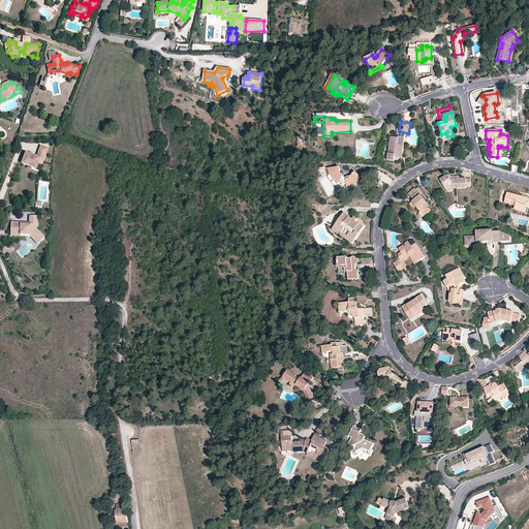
[(401,153),(404,137),(398,136),(398,138),(396,138),(396,137),(391,136),(386,159),(394,161),(395,157),(396,157),(401,153)]
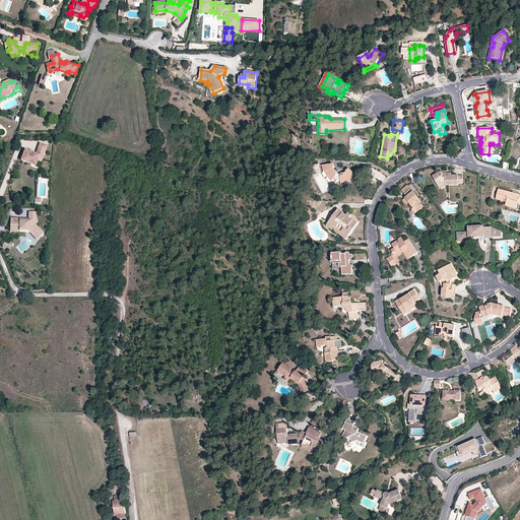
[(44,154),(47,147),(40,144),(37,151),(44,154)]
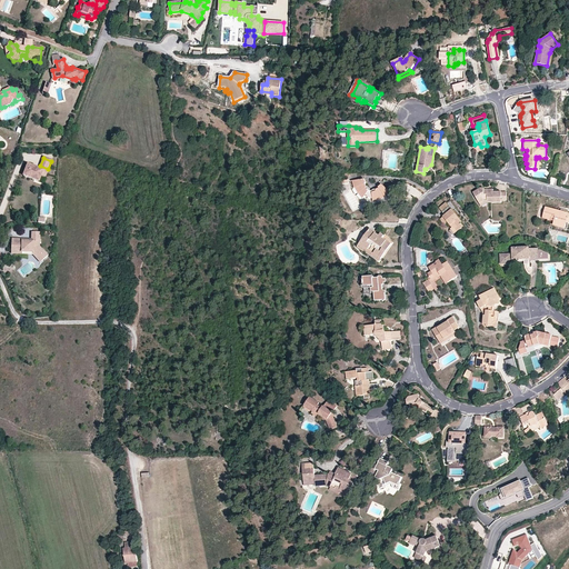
[(45,179),(48,169),(40,166),(39,169),(36,168),(36,169),(32,169),(33,167),(27,165),(22,177),(29,179),(31,179),(32,180),(32,181),(38,183),(40,178),(45,179)]
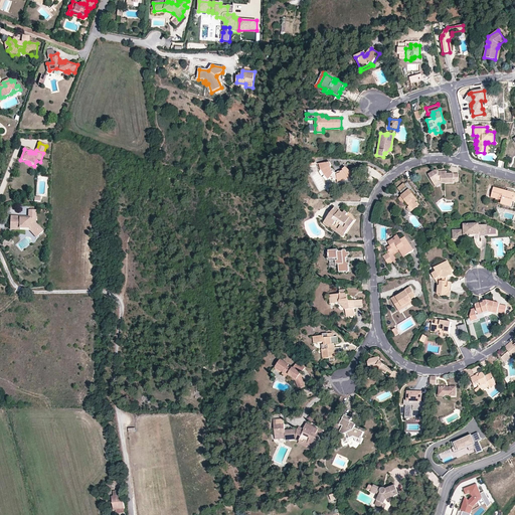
[(359,171),(360,165),(347,164),(347,166),(342,170),(343,170),(340,172),(339,171),(337,172),(337,173),(334,172),(334,170),(332,169),(331,169),(330,166),(331,166),(330,162),(320,163),(322,170),(322,169),(325,174),(327,177),(329,179),(330,177),(337,180),(338,181),(343,179),(343,180),(348,177),(353,174),(354,170),(359,171)]
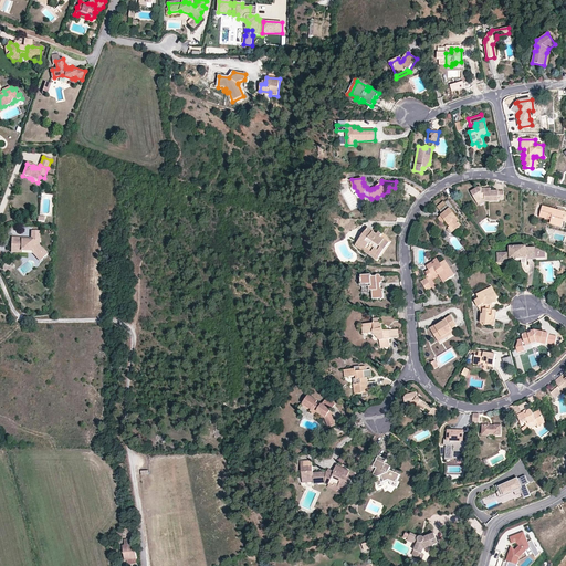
[(499,200),(499,191),(492,190),(492,194),(491,194),(491,190),(491,188),(481,188),(481,187),(478,187),(470,191),(478,203),(483,199),(484,202),(499,202),(499,200)]
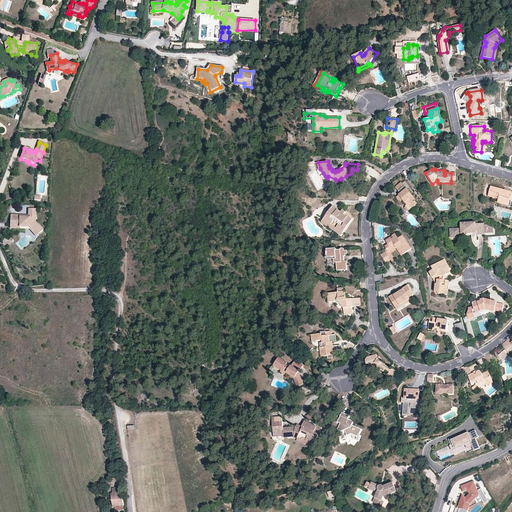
[(405,180),(401,182),(404,186),(406,189),(407,188),(409,186),(405,180)]
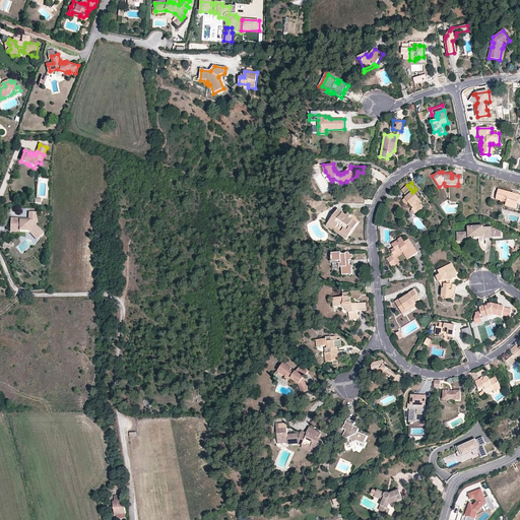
[(410,189),(407,185),(401,189),(401,190),(404,194),(410,189)]
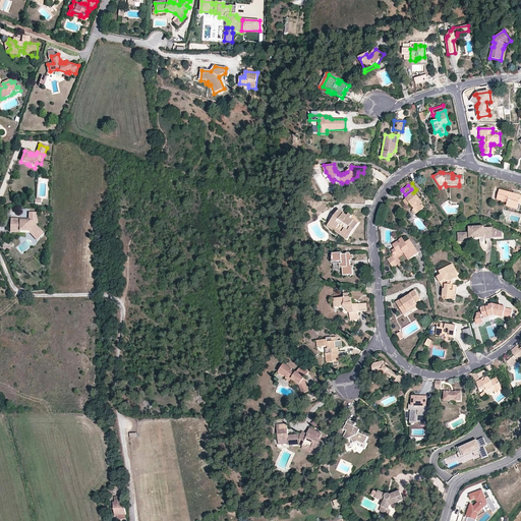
[(517,210),(520,196),(516,195),(516,194),(499,189),(497,199),(507,203),(506,207),(517,210)]
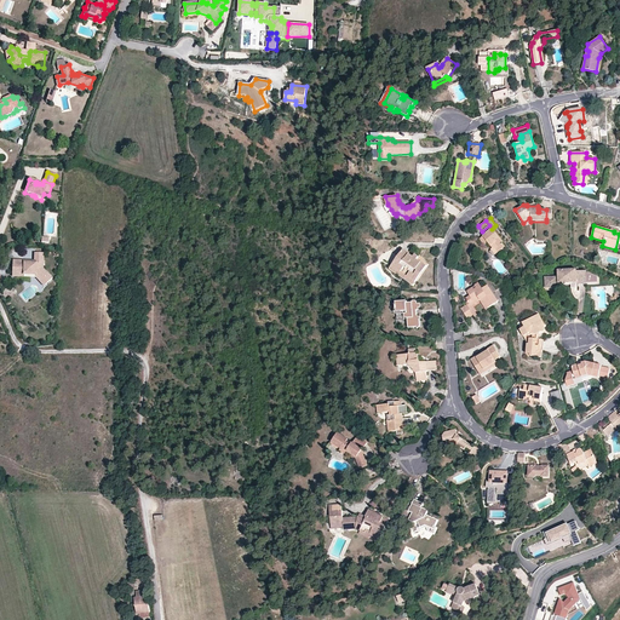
[(493,228),(492,229),(484,234),(483,236),(480,239),(484,246),(487,244),(488,242),(493,248),(491,250),(495,254),(500,251),(505,247),(501,242),(503,241),(493,228)]
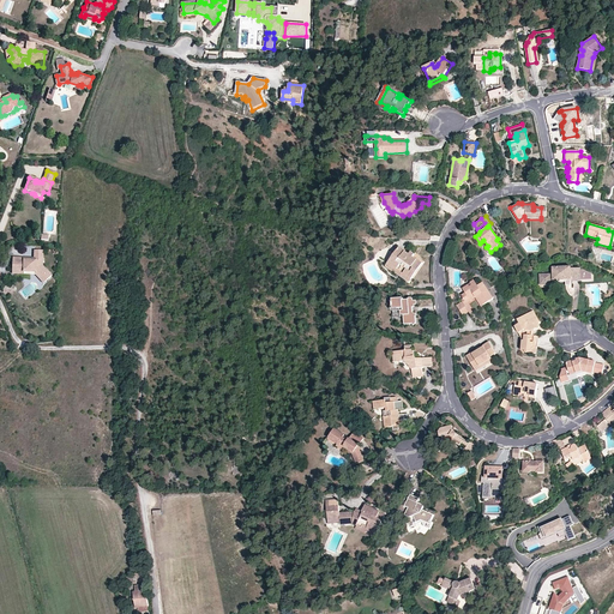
[(613,242),(613,232),(609,247),(596,244),(596,246),(611,251),(613,242)]
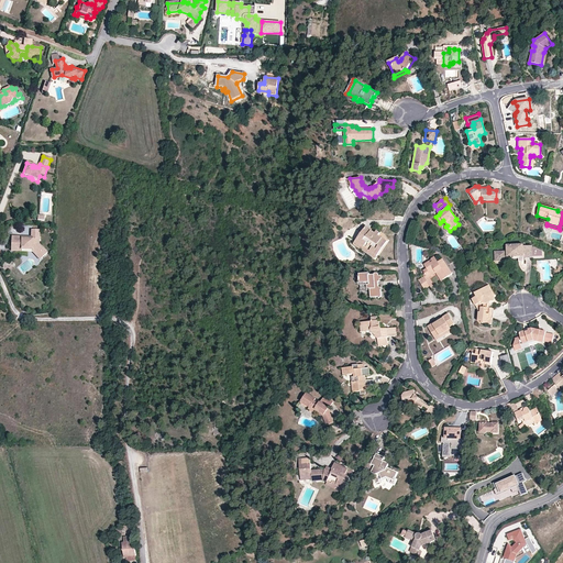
[(464,232),(459,224),(454,228),(460,235),(464,232)]
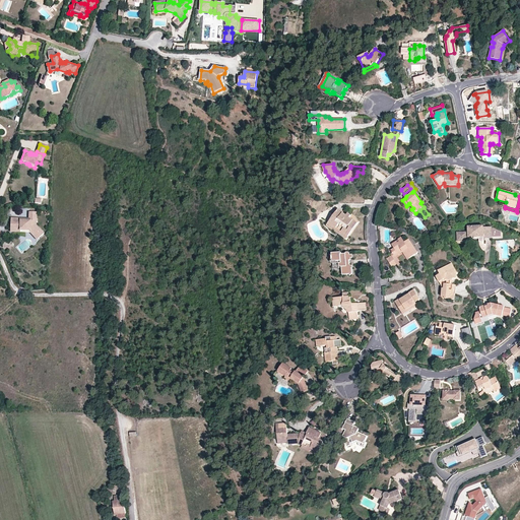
[(347,237),(358,222),(353,219),(352,219),(349,217),(350,215),(347,213),(346,215),(343,213),(343,212),(338,208),(328,222),(336,229),(338,223),(343,228),(341,232),(347,237)]
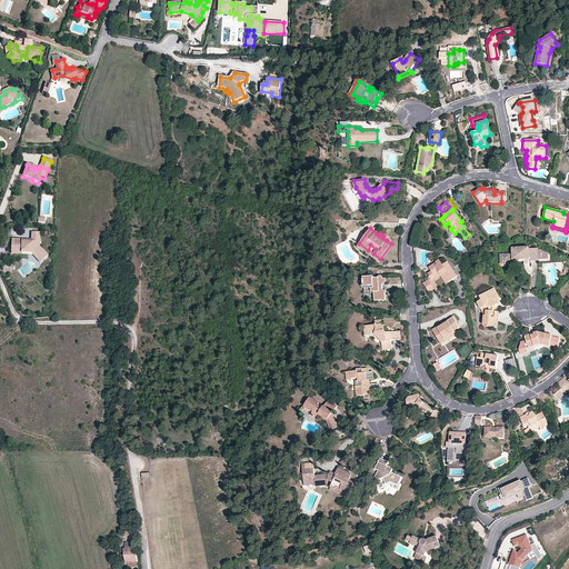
[(31,242),(31,245),(22,245),(22,242),(13,241),(13,247),(11,247),(10,257),(22,257),(22,255),(35,255),(39,259),(41,257),(45,260),(48,258),(39,249),(39,235),(31,235),(31,242)]
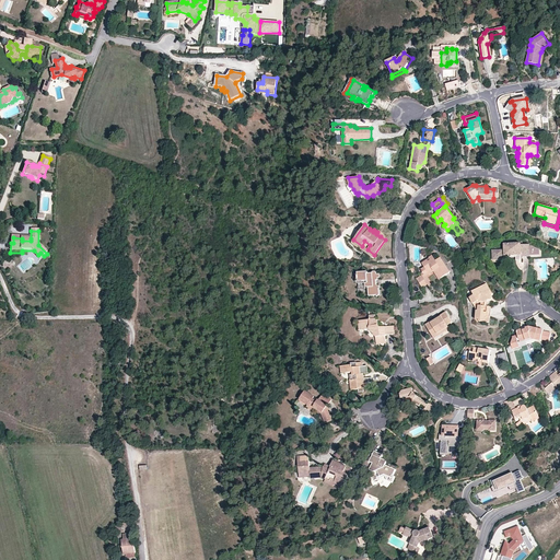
[(372,257),(374,255),(368,249),(362,246),(353,240),(351,243),(372,257)]
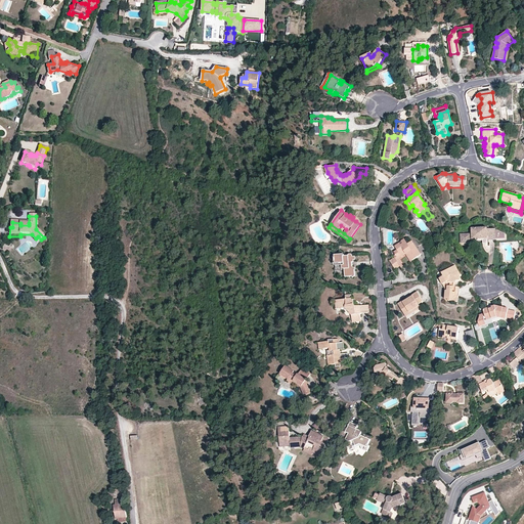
[(488,228),(472,227),(472,234),(461,233),(461,243),(471,243),(471,235),(472,235),(477,236),(477,239),(483,239),(483,242),(487,242),(487,239),(506,239),(506,235),(498,231),(488,230),(488,228)]
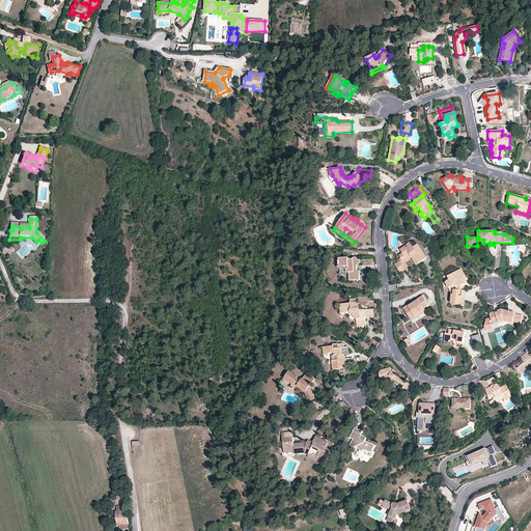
[(37,247),(42,243),(38,240),(36,242),(32,238),(21,238),(21,240),(30,241),(37,247)]
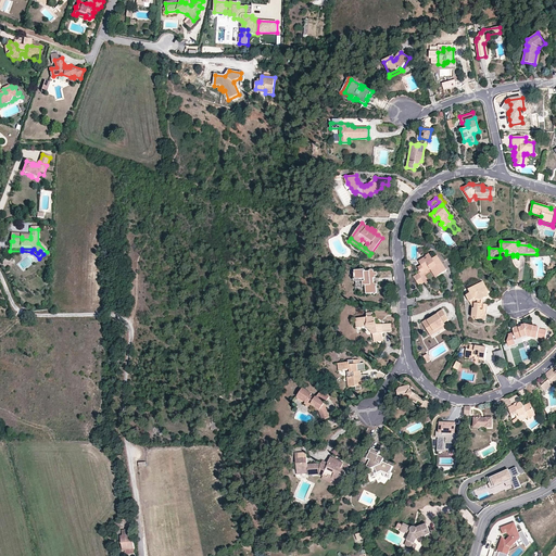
[(446,270),(438,256),(432,258),(429,254),(418,261),(420,265),(417,267),(419,270),(417,272),(418,273),(413,277),(419,286),(425,282),(426,285),(428,282),(424,275),(430,270),(436,278),(446,270)]
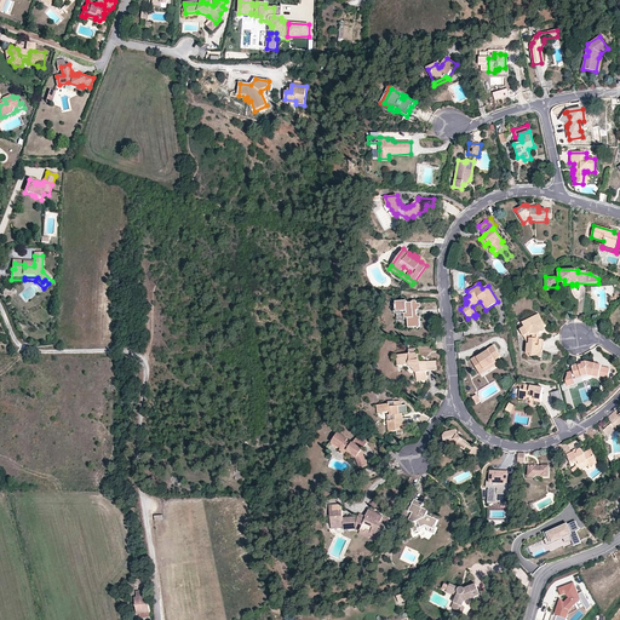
[(396,309),(396,310),(396,314),(403,314),(405,317),(406,319),(407,319),(408,327),(417,327),(419,327),(419,326),(420,326),(419,316),(418,316),(417,315),(417,314),(417,310),(418,310),(418,308),(420,308),(419,303),(417,303),(417,302),(415,300),(414,300),(413,300),(412,302),(408,302),(407,302),(406,300),(396,302),(396,305),(395,305),(395,309),(396,309)]
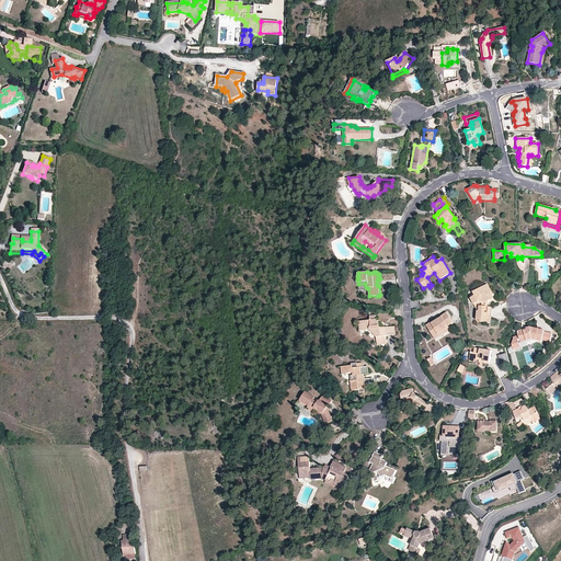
[(488,285),(482,287),(487,296),(483,297),(485,302),(492,299),(492,294),(488,285)]
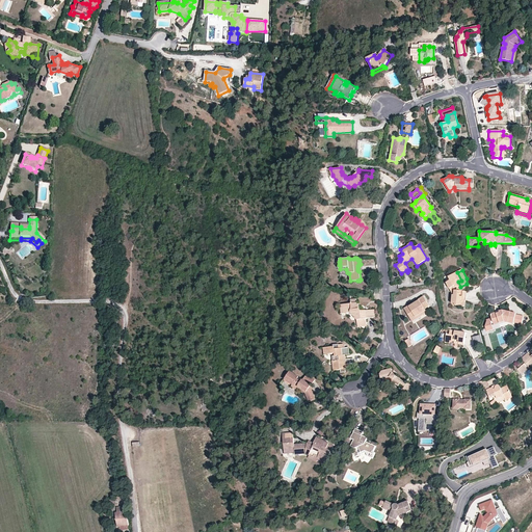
[(448,277),(449,280),(451,282),(449,283),(447,284),(453,296),(452,301),(455,301),(455,307),(464,307),(466,292),(460,291),(458,291),(458,288),(460,287),(458,282),(461,281),(457,272),(448,277)]
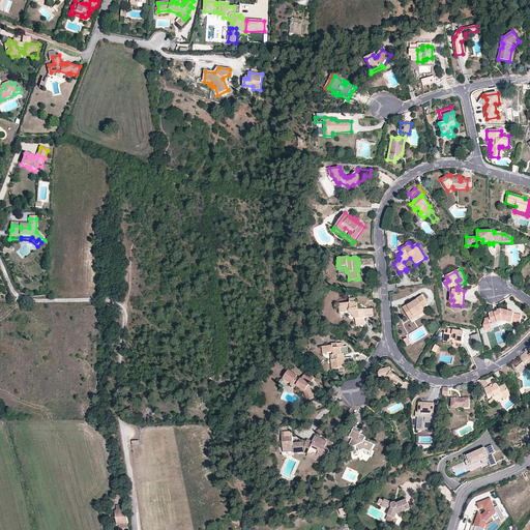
[(421,295),(411,302),(412,303),(408,306),(407,304),(402,307),(408,317),(412,315),(414,317),(424,311),(423,308),(428,305),(421,295)]
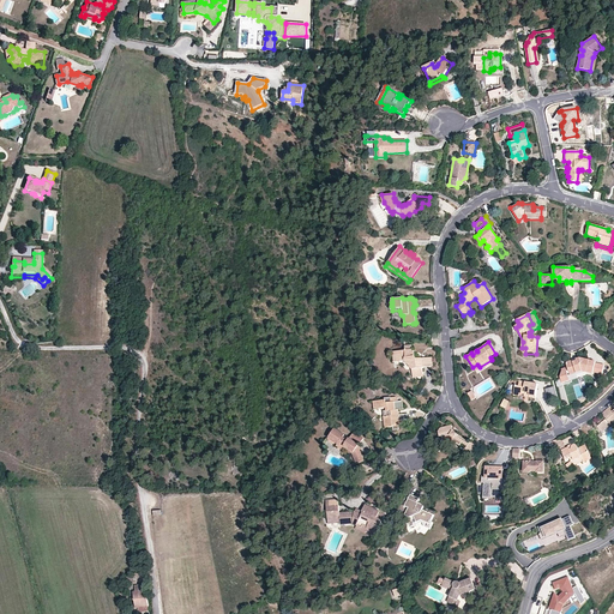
[(404,350),(395,351),(396,359),(403,359),(404,361),(407,363),(409,363),(411,367),(411,369),(411,374),(414,374),(414,378),(421,377),(421,373),(422,373),(422,367),(433,366),(432,357),(416,359),(415,356),(414,350),(411,351),(411,344),(404,345),(404,350)]
